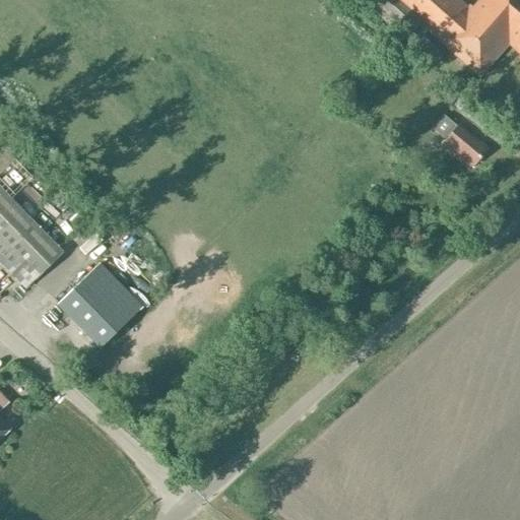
[(468,9),(457,0),(374,0),(368,7),(414,49),(429,33),(480,79),(511,46),(519,54),(519,0),(480,0),(473,9),(470,6),(468,9)]
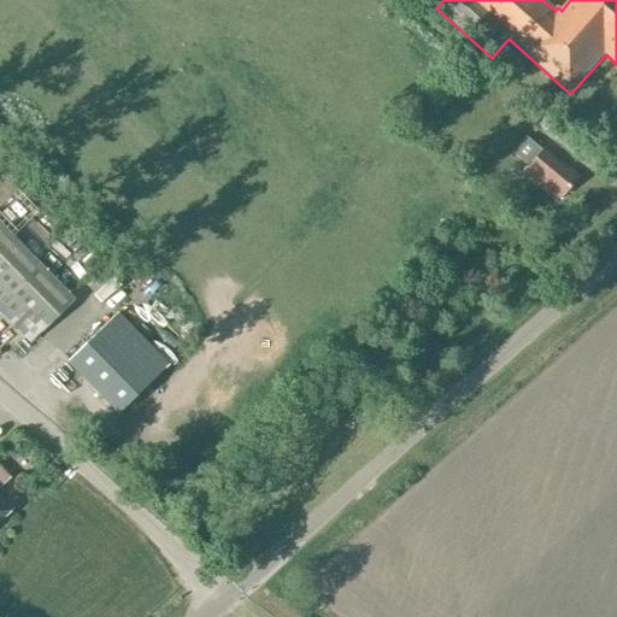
[(576,180),(542,152),(544,151),(528,139),(515,156),(530,168),(523,176),(554,200),(559,195),(560,197),(576,180)]
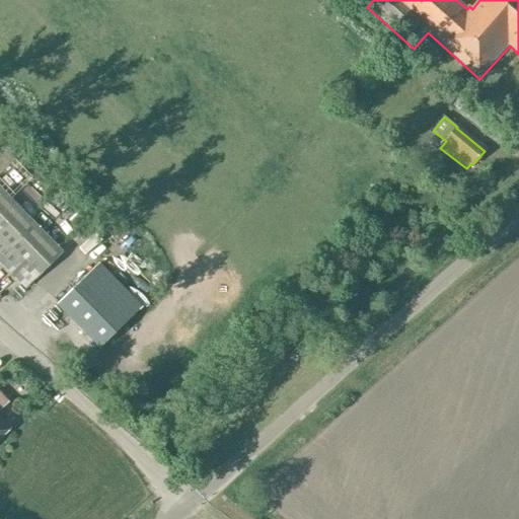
[(0,258),(28,287),(62,253),(0,190),(0,258)]
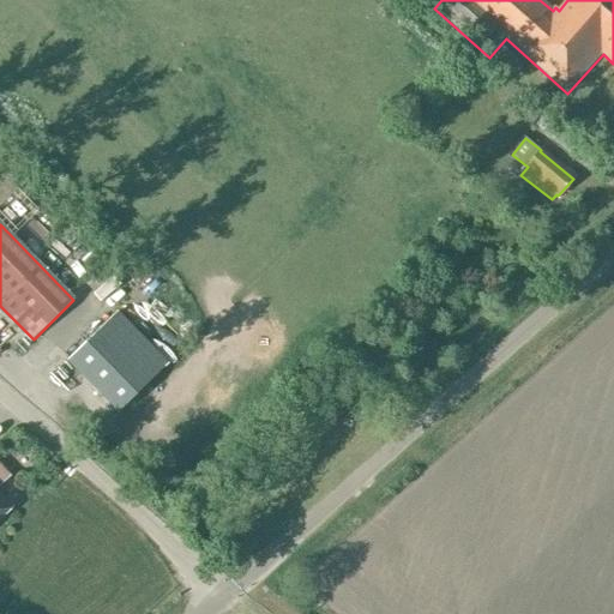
[(118,313),(67,361),(119,414),(168,365),(118,313)]
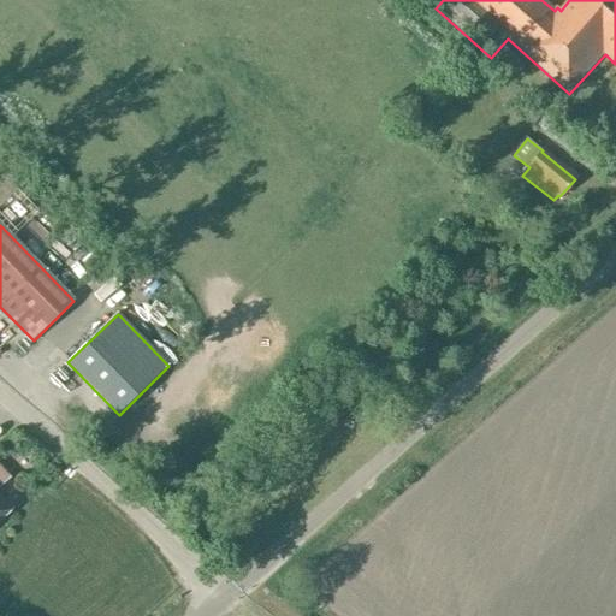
[(0,355),(18,339),(0,319),(0,355)]
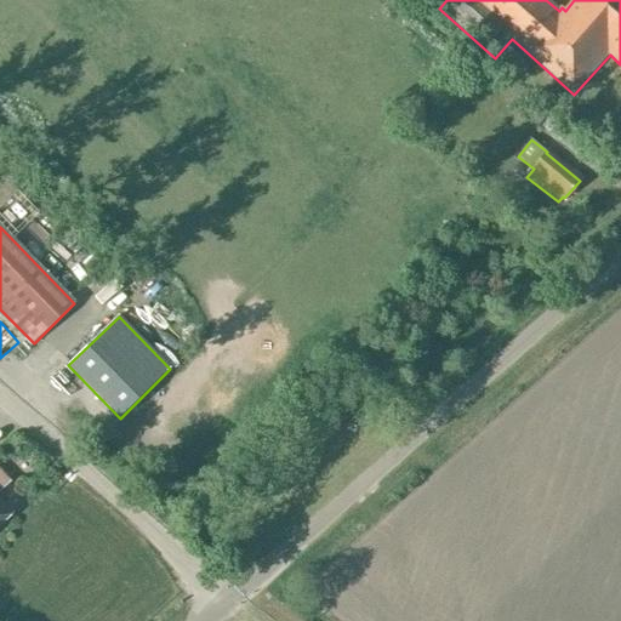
[(0,520),(10,512),(0,501),(0,491),(9,485),(0,476),(0,520)]
